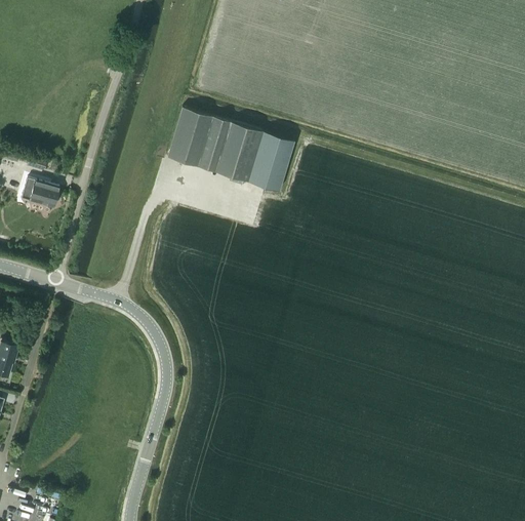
[(182,108),(167,159),(247,183),(279,193),(294,142),(263,132),(182,108)]
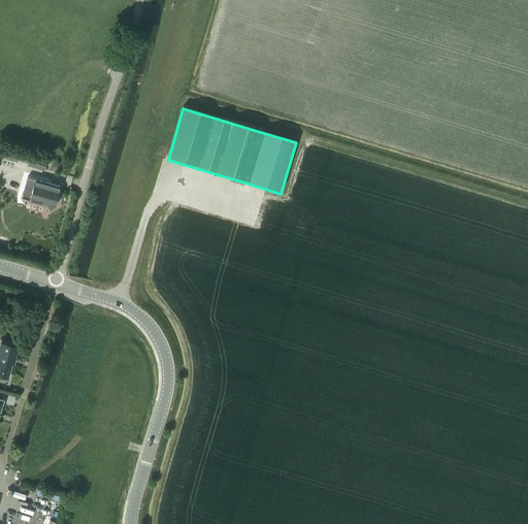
[(4,152),(1,160),(17,165),(20,157),(4,152)]
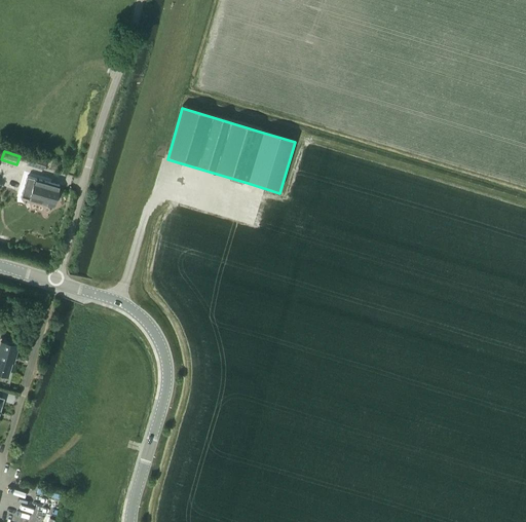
[(43,173),(46,163),(30,158),(28,168),(43,173)]
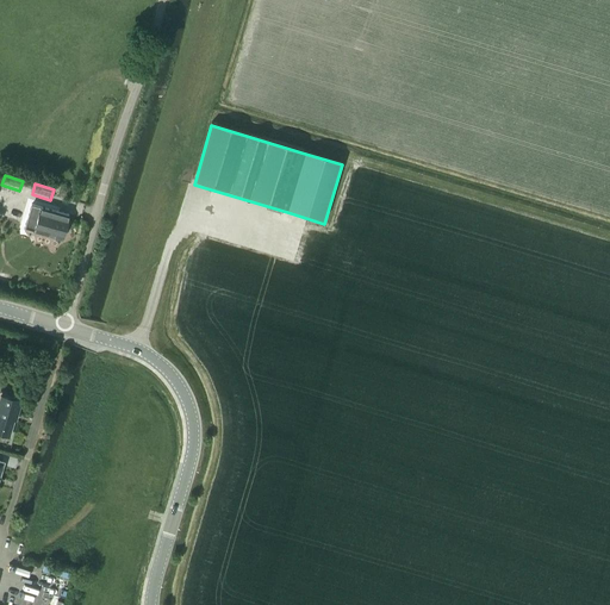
[(62,242),(68,219),(41,211),(35,234),(62,242)]
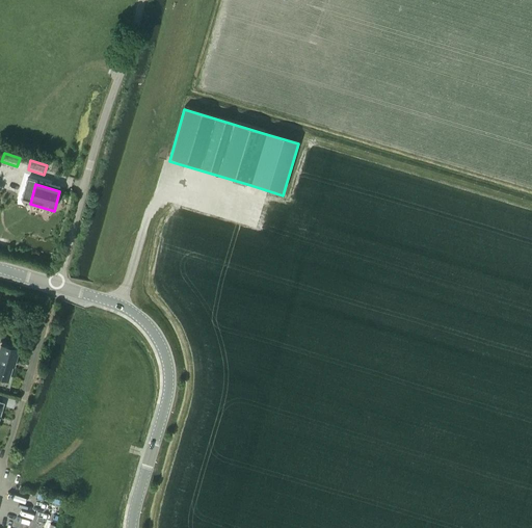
[(19,352),(0,347),(0,377),(9,379),(12,366),(15,366),(19,352)]
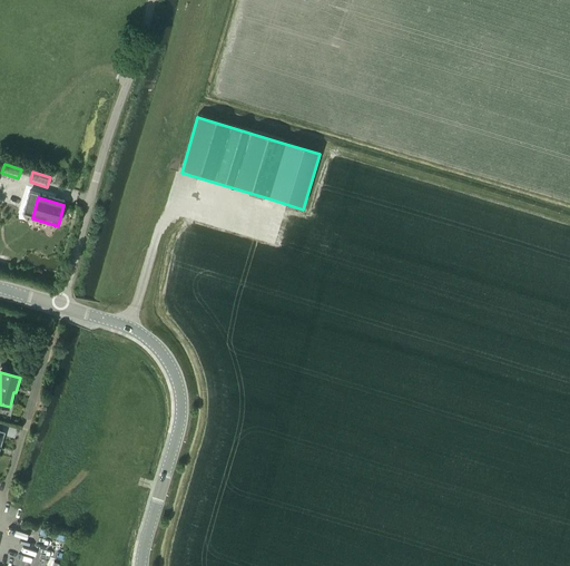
All buildings are outlined.
